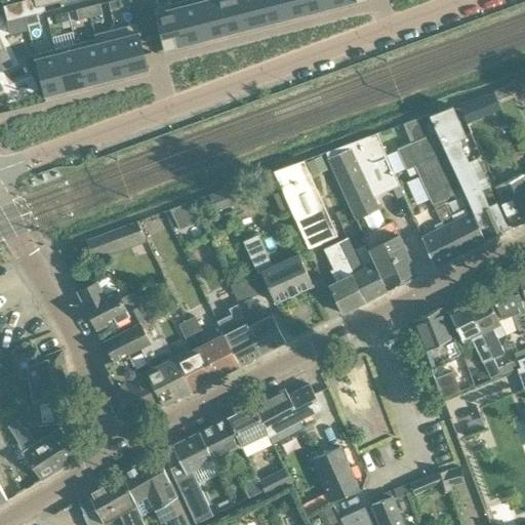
[(109,1),(111,9),(122,6),(120,0),(114,0),(110,1),(109,1)]
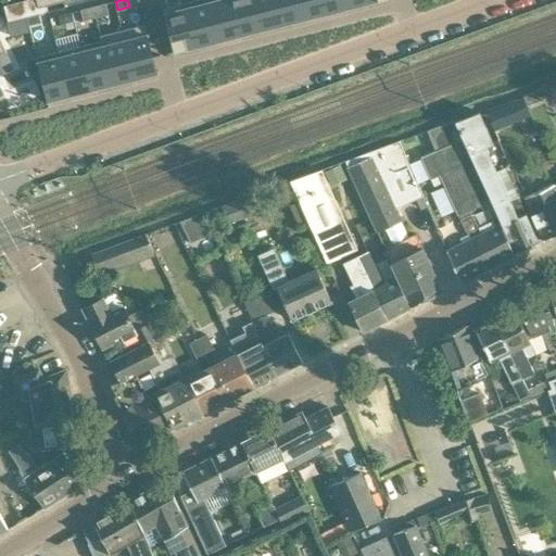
[(217,41),(206,0),(197,0),(185,3),(197,47),(217,41)]
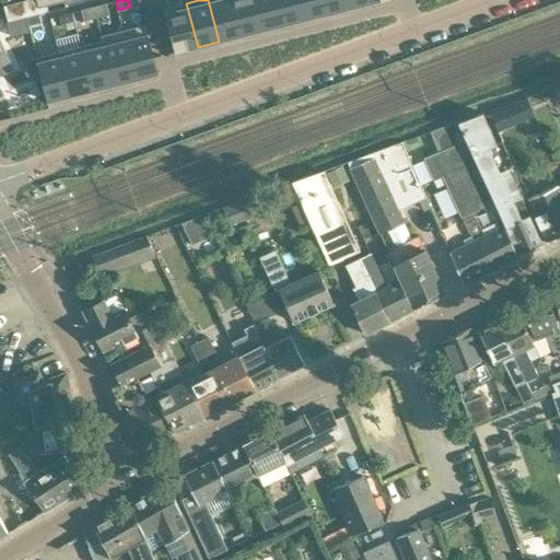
[(241,36),(231,0),(219,0),(210,2),(209,0),(208,0),(219,42),(241,36)]
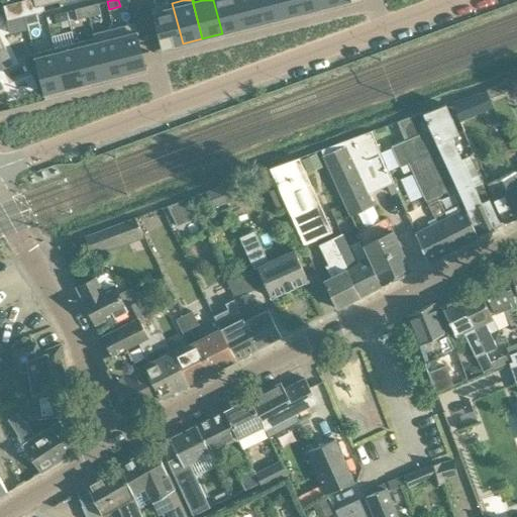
[(242,28),(234,0),(213,0),(222,33),(242,28)]
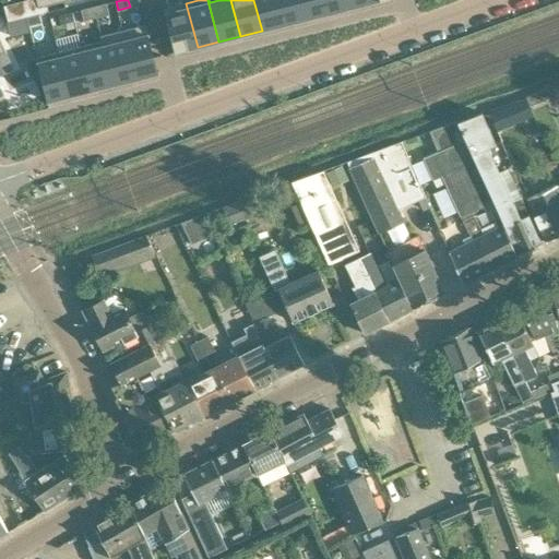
[(284,25),(276,0),(253,0),(262,31),(284,25)]
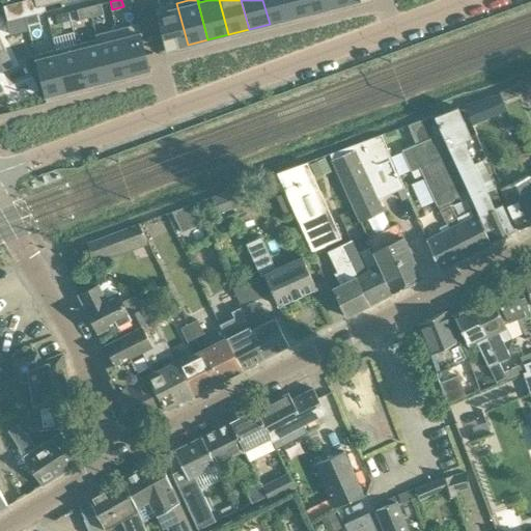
[(289,19),(284,0),(262,0),(270,24),(289,19)]
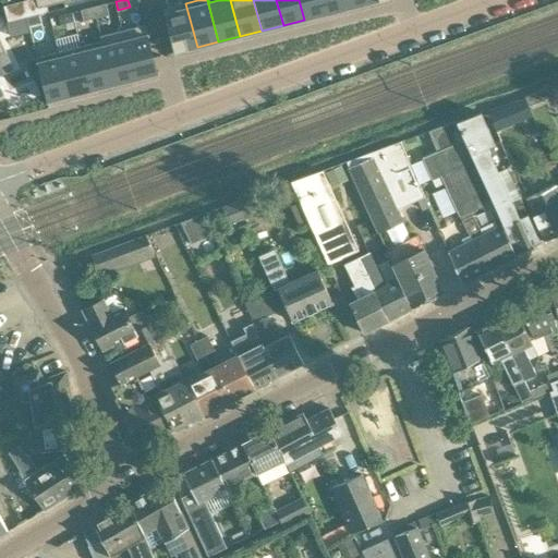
[(326,14),(322,0),(299,0),(304,20),(326,14)]
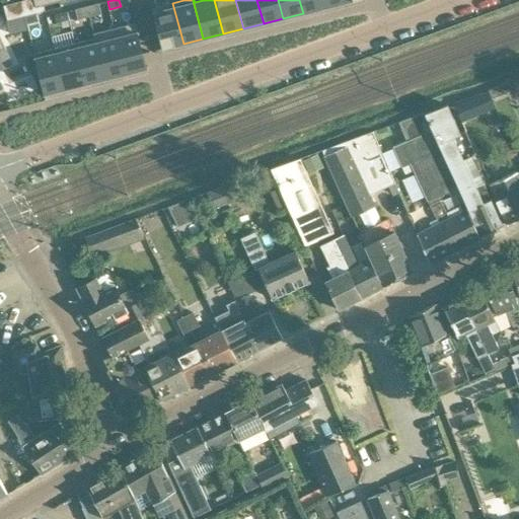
[(323,8),(320,0),(299,0),(303,13),(323,8)]
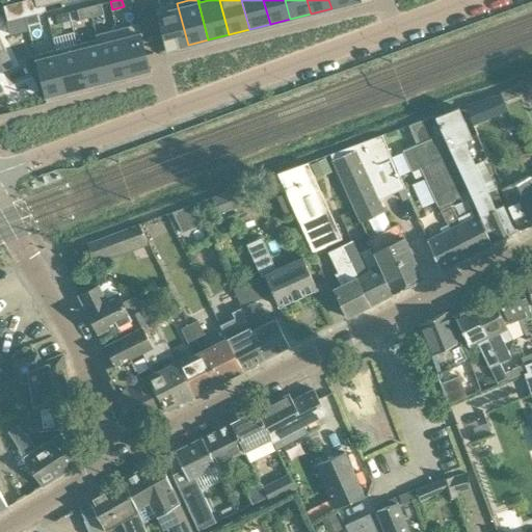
[(89,6),(91,16),(104,12),(101,3),(100,4),(89,6)]
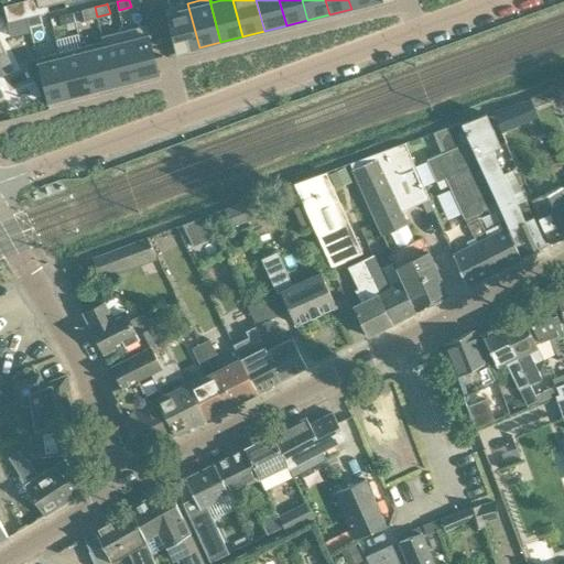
[(176,53),(199,47),(187,3),(164,9),(176,53)]
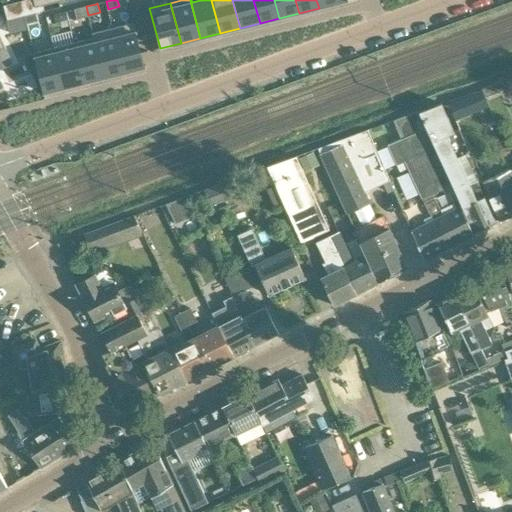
[(77,18),(88,15),(86,6),(74,9),(77,18)]
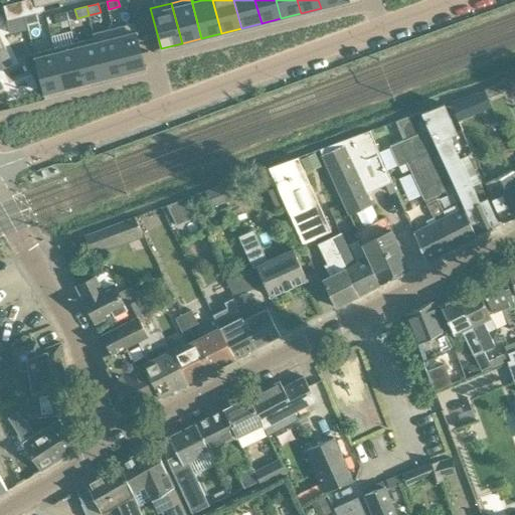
[(68,19),(66,12),(54,15),(56,22),(68,19)]
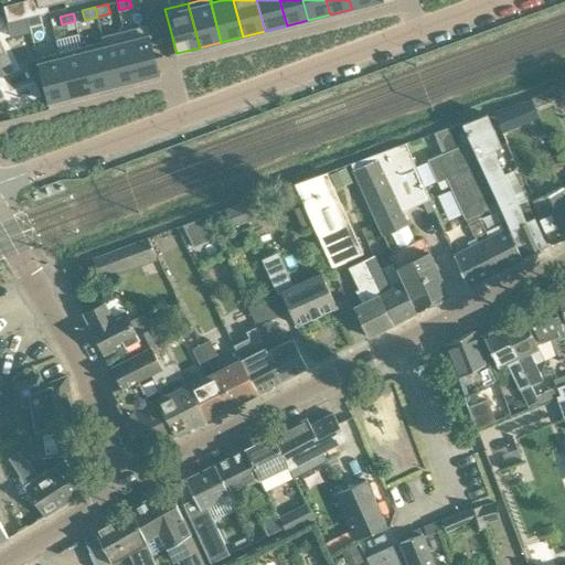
[(36,16),(27,18),(29,27),(39,24),(36,16)]
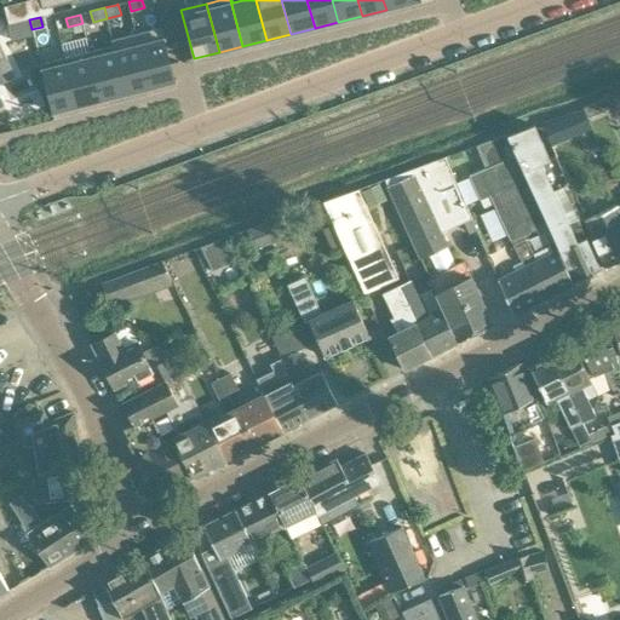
[(28,21),(9,27),(12,40),(32,35),(28,21)]
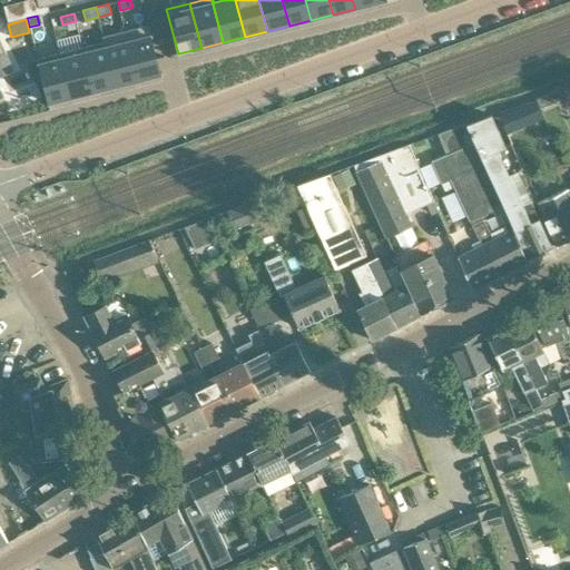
[(125,31),(137,81),(160,75),(148,26),(125,31)]
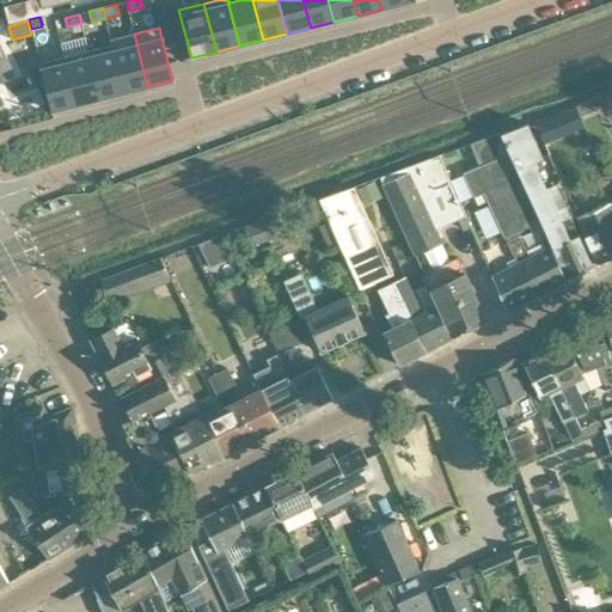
[(147,87),(134,34),(110,40),(124,93),(147,87)]
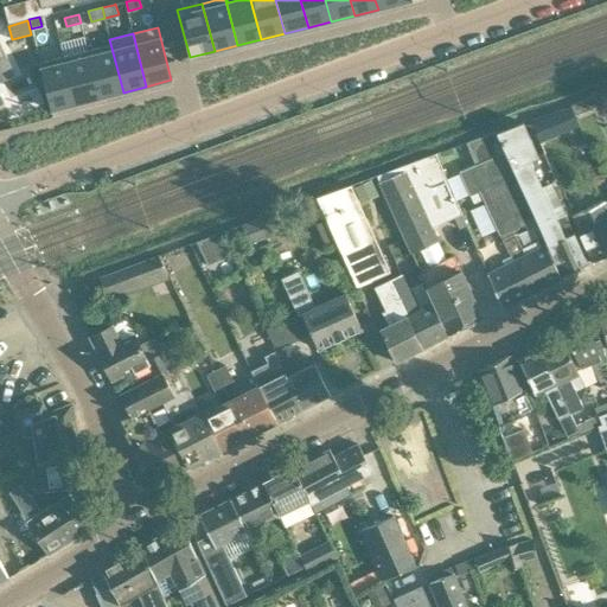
[(123,93),(109,39),(108,39),(109,45),(88,51),(100,98),(123,93)]
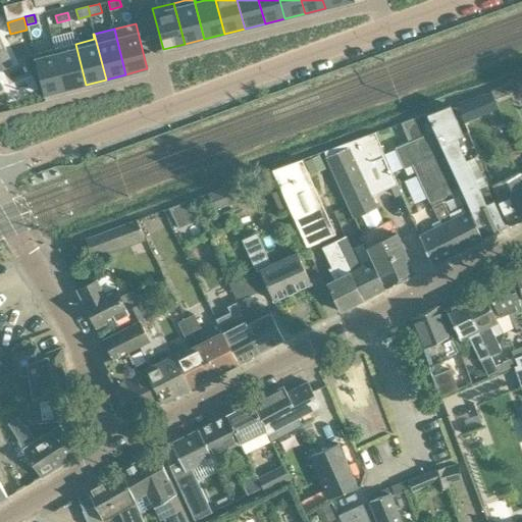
[(86,85),(75,44),(55,49),(65,90),(86,85)]
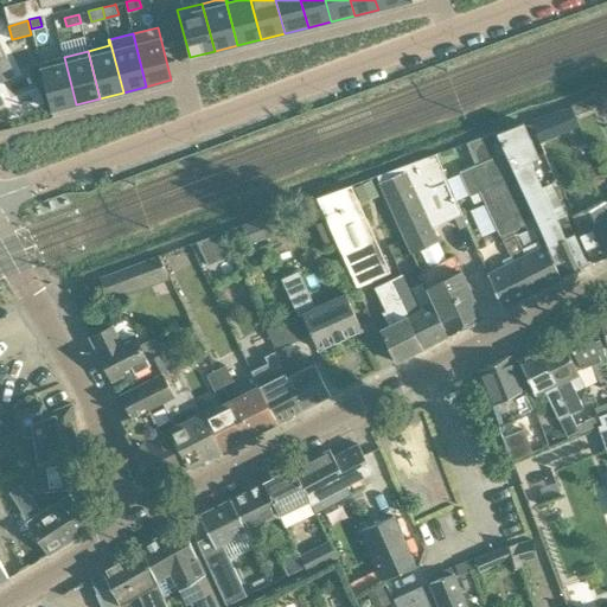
[(76,104),(64,57),(39,63),(51,110),(76,104)]
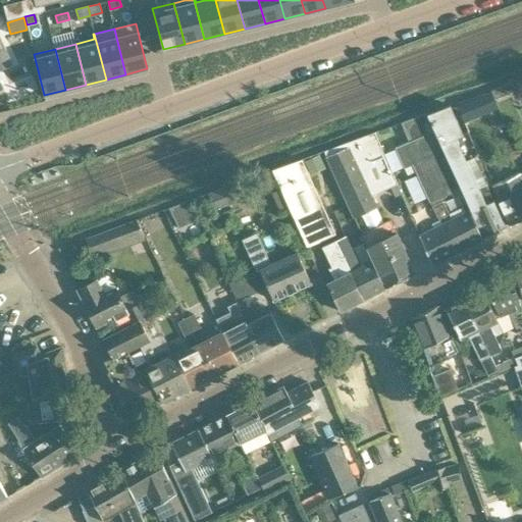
[(491,92),(493,98),(521,87),(521,83),(521,80),(491,92)]
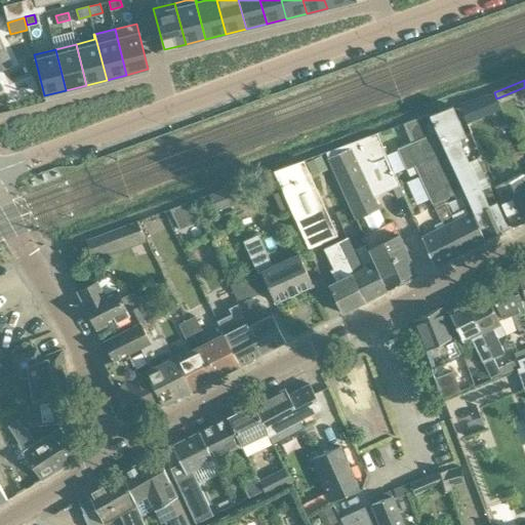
[(493,92),(458,107),(467,125),(500,110),(493,92)]
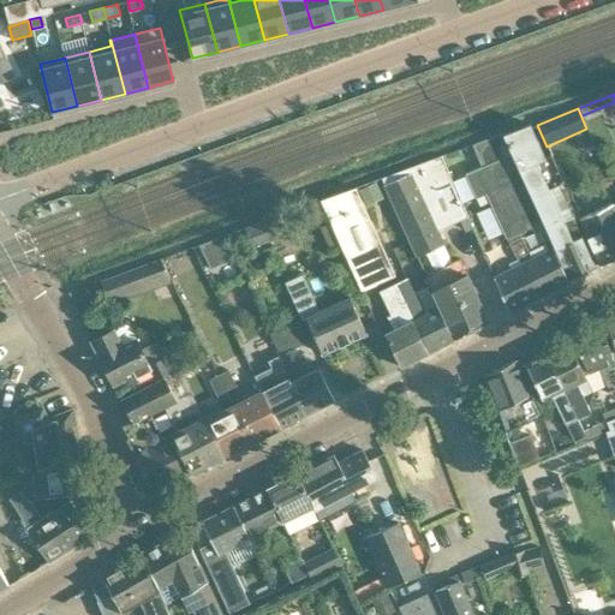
[(502,135),(543,222),(571,281),(596,269),(572,218),(578,215),(575,209),(573,210),(550,154),(544,156),(530,124),(502,135)]
